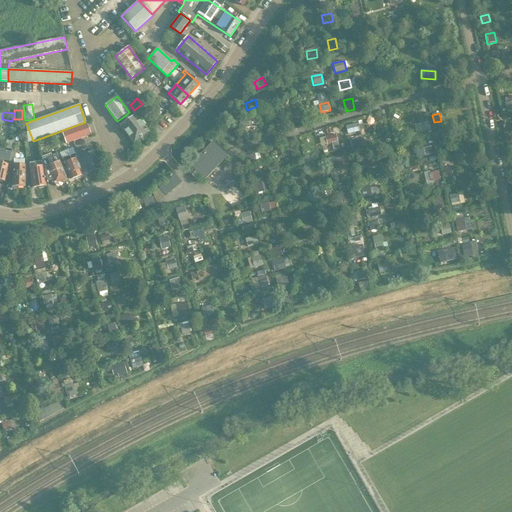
[(149,132),(135,114),(126,121),(123,117),(117,121),(134,144),(140,139),(142,141),(144,139),(142,137),(149,132)]
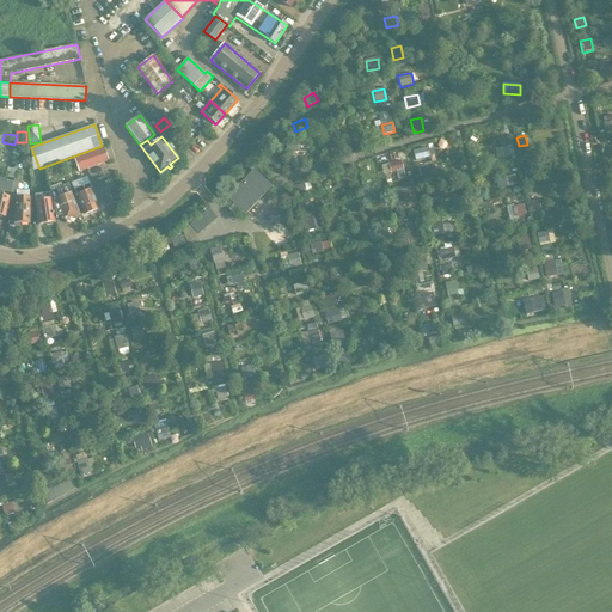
[(297,140),(285,144),(288,153),(299,150),(297,140)]
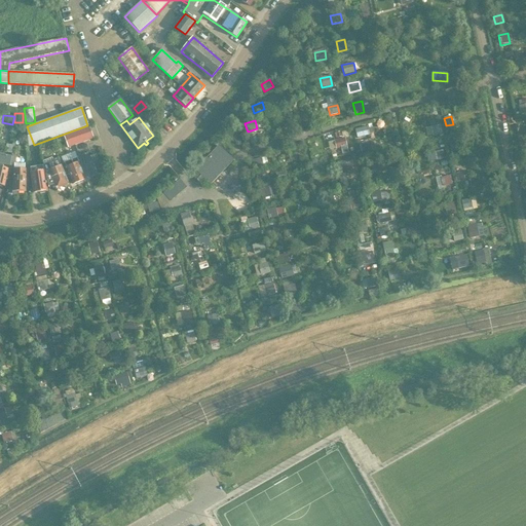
[(442,134),(440,124),(430,126),(433,136),(442,134)]
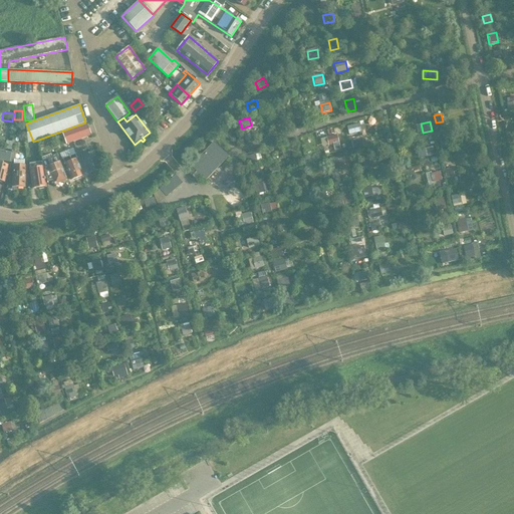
[(63,133),(67,144),(90,136),(86,123),(63,133)]
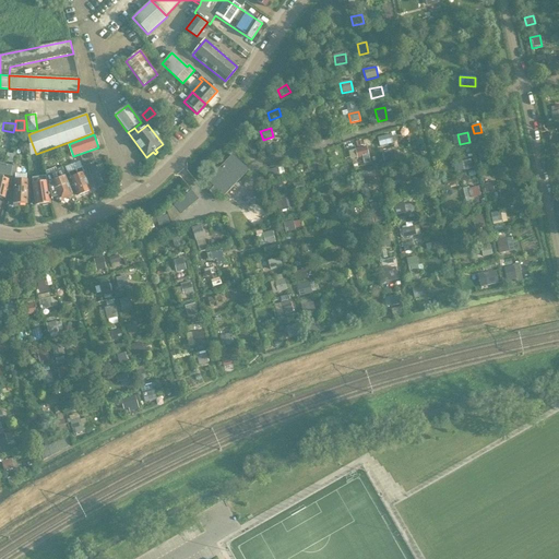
[(392,144),(390,134),(378,138),(380,146),(392,144)]
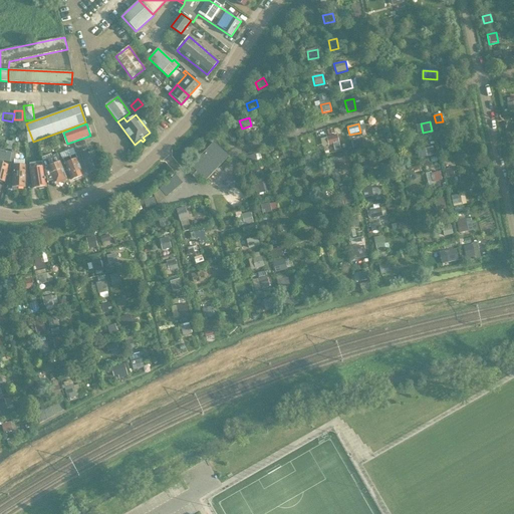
[(340,148),(337,135),(326,138),(328,146),(333,145),(334,150),(340,148)]
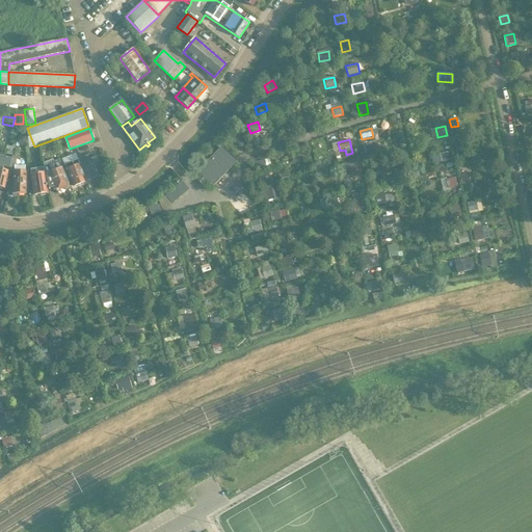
[(374,152),(372,143),(364,145),(366,154),(374,152)]
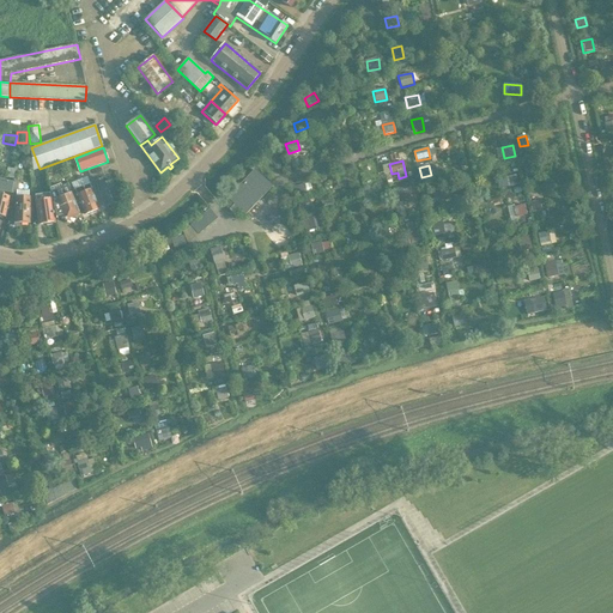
[(254,170),(226,199),(244,214),(269,189),(268,184),(254,170)]
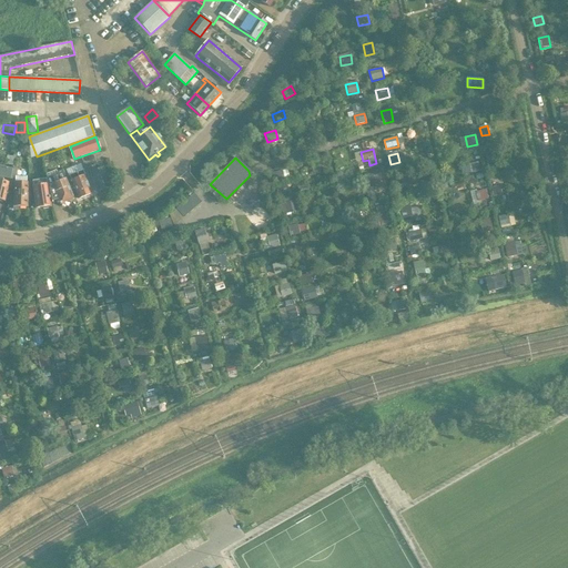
[(480,172),(478,163),(469,164),(472,173),(480,172)]
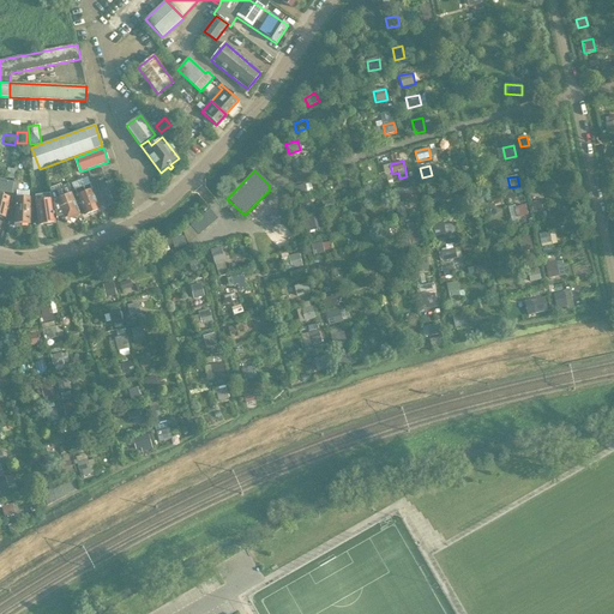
[(76,190),(90,184),(88,178),(73,182),(76,190)]
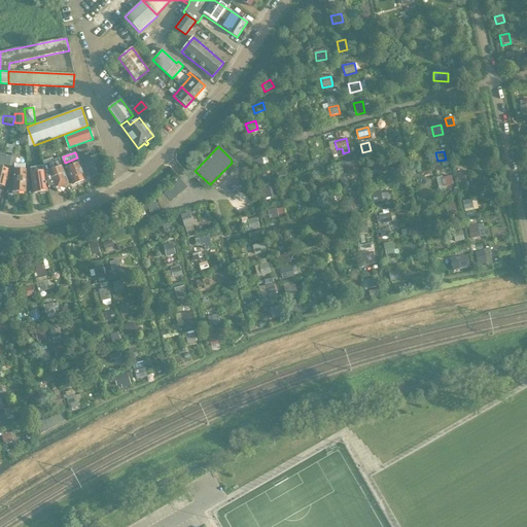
[(4,187),(8,170),(9,170),(11,156),(0,153),(0,186),(2,186),(4,187)]
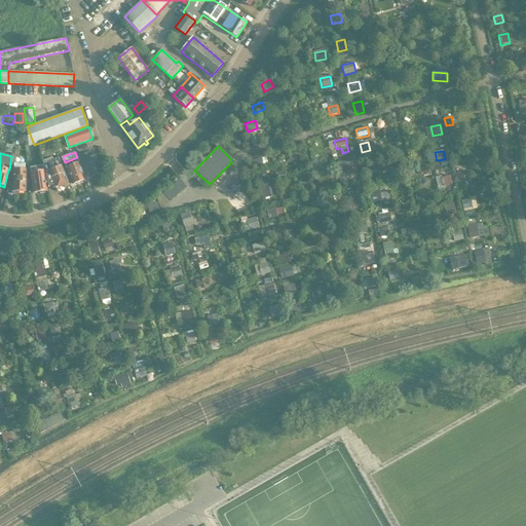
[(82,156),(90,178),(96,176),(101,174),(102,173),(96,155),(89,158),(87,154),(82,156)]
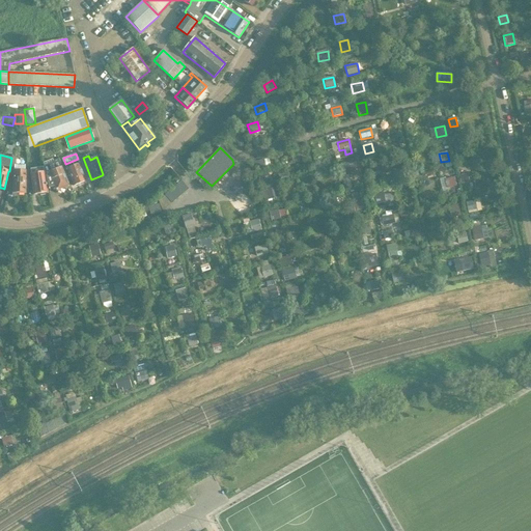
[(9,171),(8,174),(14,175),(14,193),(25,194),(25,185),(29,186),(28,171),(25,171),(25,166),(16,166),(16,158),(11,158),(9,171)]
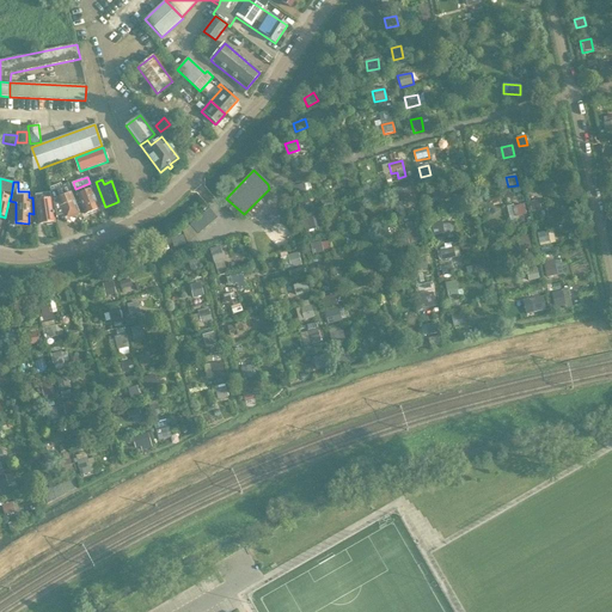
[(53,189),(63,185),(62,182),(49,188),(53,206),(59,204),(56,199),(53,189)]
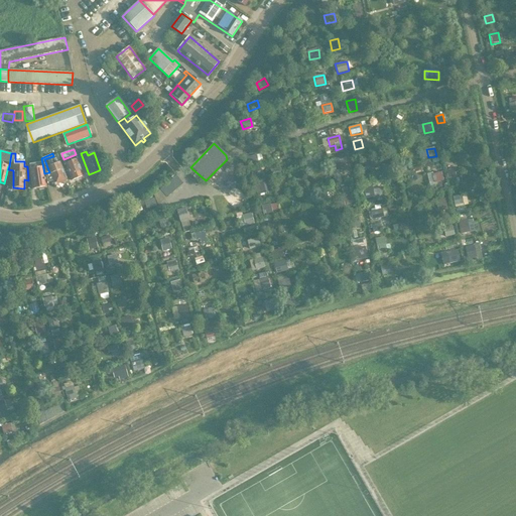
[(56,154),(53,156),(44,159),(47,167),(59,162),(56,154)]
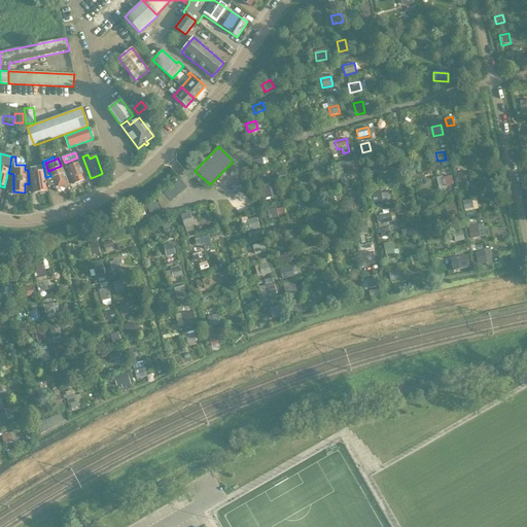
[(78,163),(77,159),(65,164),(66,168),(71,181),(73,184),(85,180),(78,163)]
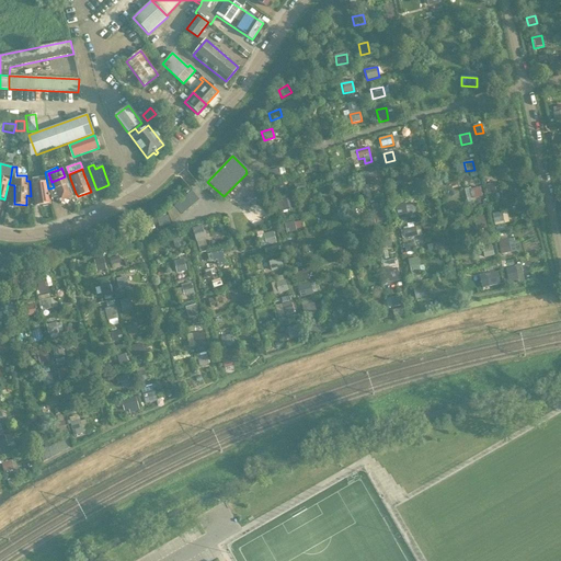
[(272,180),(279,178),(278,169),(270,171),(272,180)]
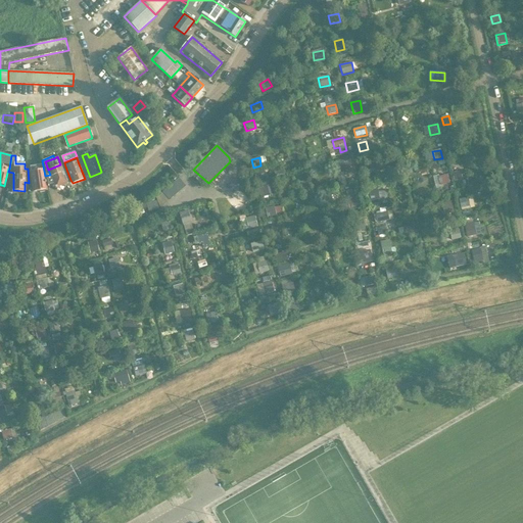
[(350,169),(348,159),(339,161),(341,171),(350,169)]
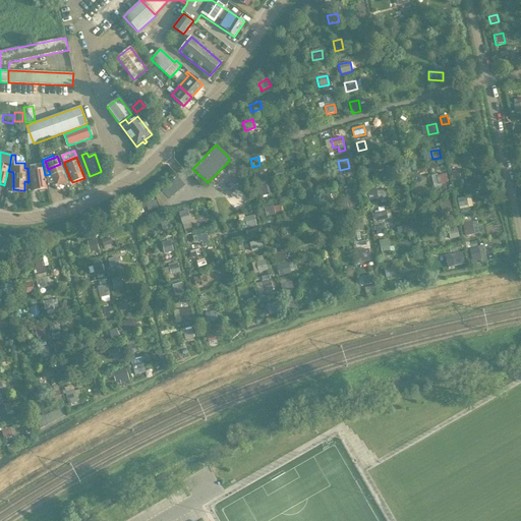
[(48,169),(50,174),(45,175),(48,186),(54,184),(55,188),(57,187),(60,188),(61,185),(67,183),(66,180),(61,167),(60,164),(48,169)]
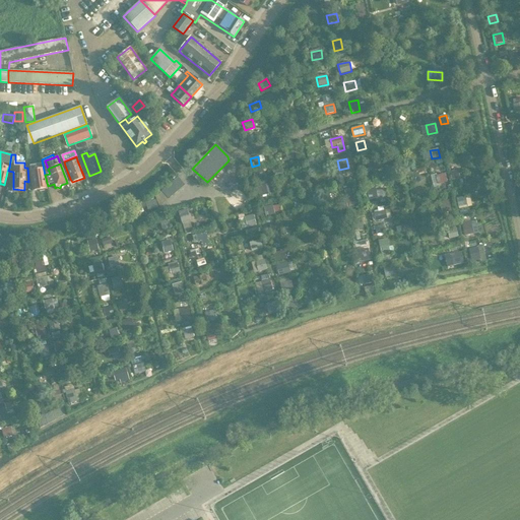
[(371,164),(370,164),(361,166),(363,174),(373,171),(371,164)]
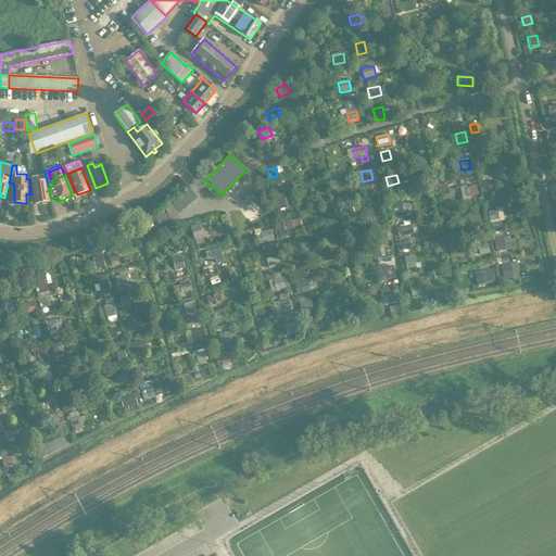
[(75,191),(70,177),(65,178),(71,192),(75,191)]
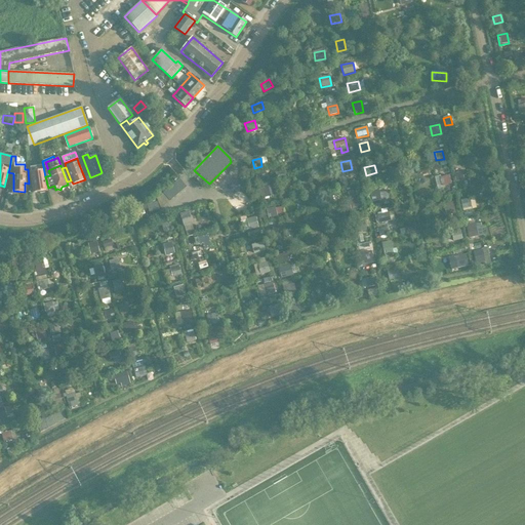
[(33,190),(34,193),(39,192),(40,193),(45,193),(45,191),(46,191),(43,170),(31,172),(33,186),(32,187),(33,190)]
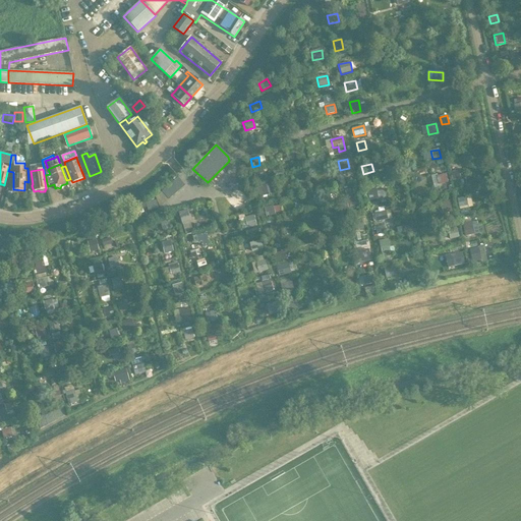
[(255,179),(264,177),(262,169),(253,171),(255,179)]
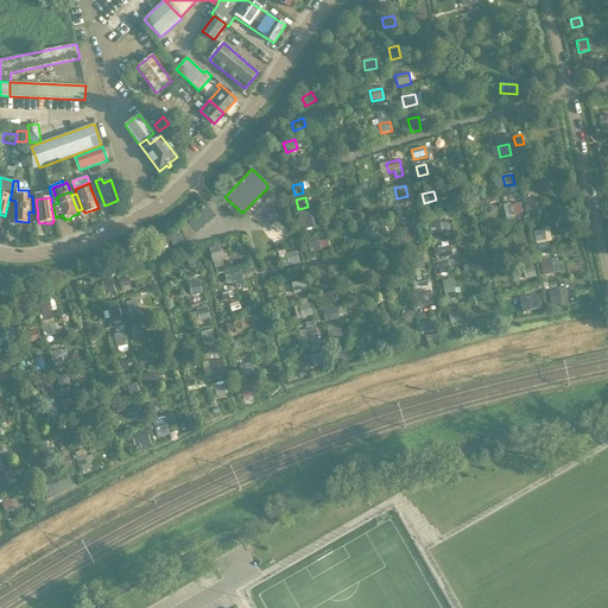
[(529,210),(537,209),(534,201),(527,202),(529,210)]
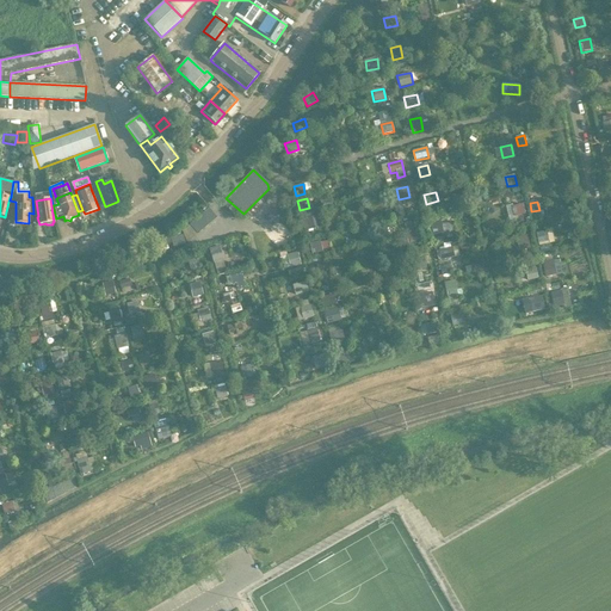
[(514,217),(524,215),(523,205),(512,208),(514,217)]
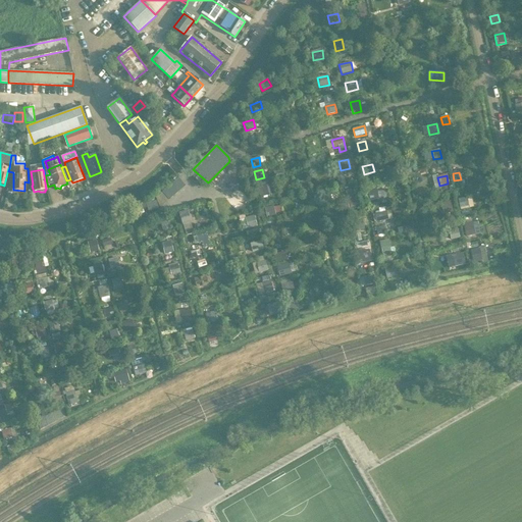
[(169,200),(186,187),(178,178),(162,193),(169,200)]
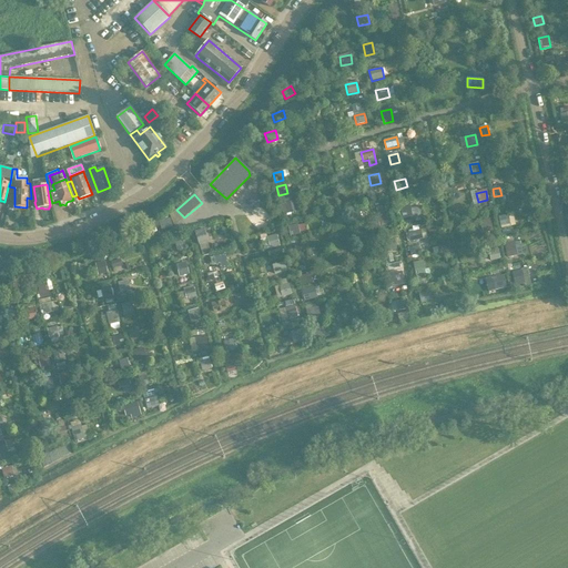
[(294,212),(292,202),(280,204),(283,215),(294,212)]
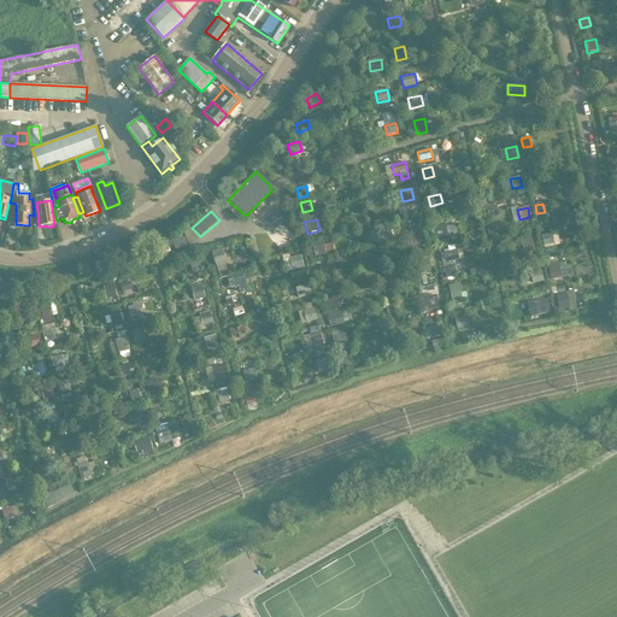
[(438,239),(447,236),(444,223),(434,224),(438,239)]
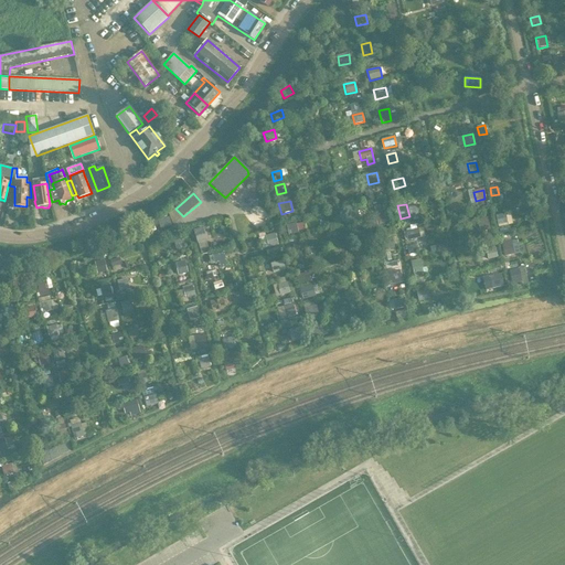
[(387,225),(384,213),(374,215),(377,227),(387,225)]
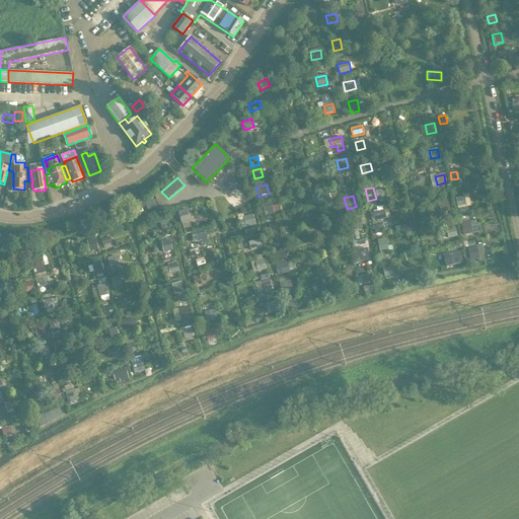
[(457,207),(465,205),(464,197),(456,199),(457,207)]
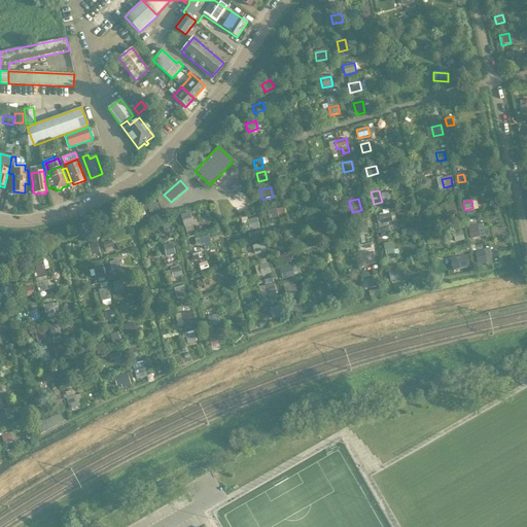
[(160,210),(157,203),(147,206),(149,214),(160,210)]
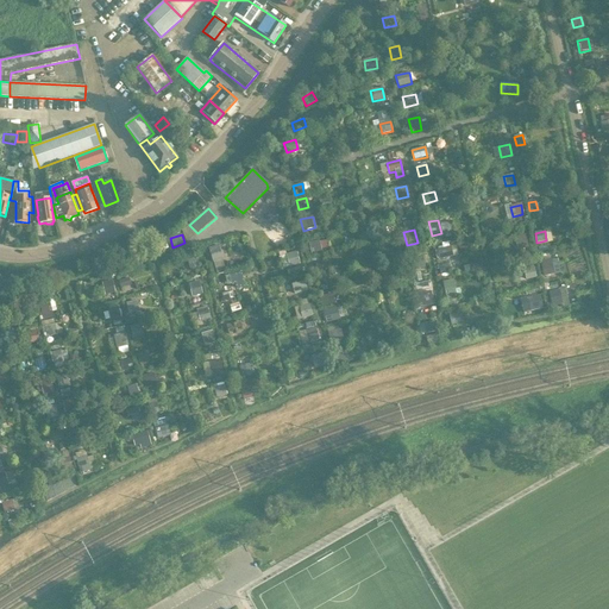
[(528,249),(526,234),(514,237),(518,251),(528,249)]
